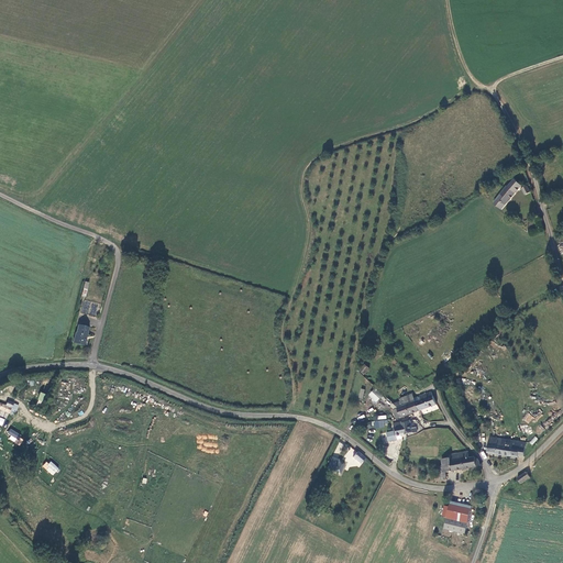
[(504,210),(523,185),(515,179),(509,187),(508,186),(495,205),(504,210)]
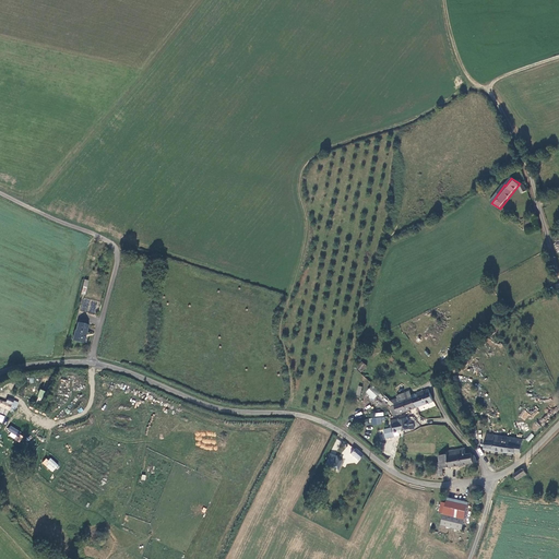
[(523,194),(528,191),(524,185),(519,188),(523,194)]
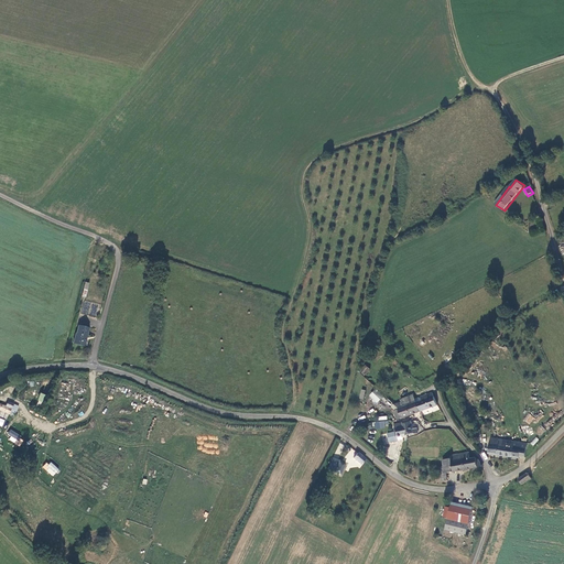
[(84,347),(88,329),(78,326),(76,334),(73,344),(84,347)]
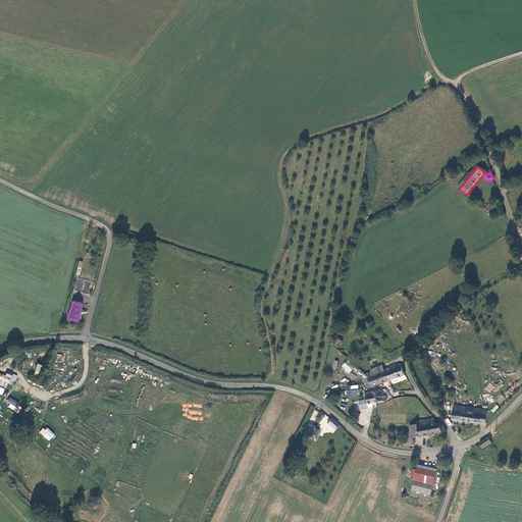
[(337,348),(343,342),(338,337),(333,345),(337,348)]
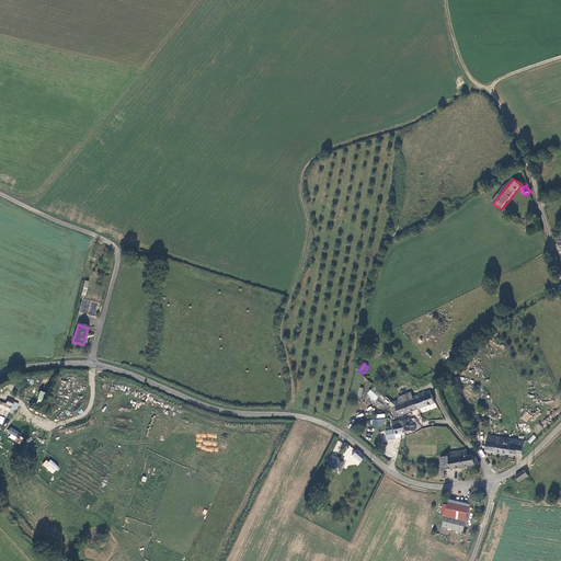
[(362,398),(365,389),(357,387),(355,396),(362,398)]
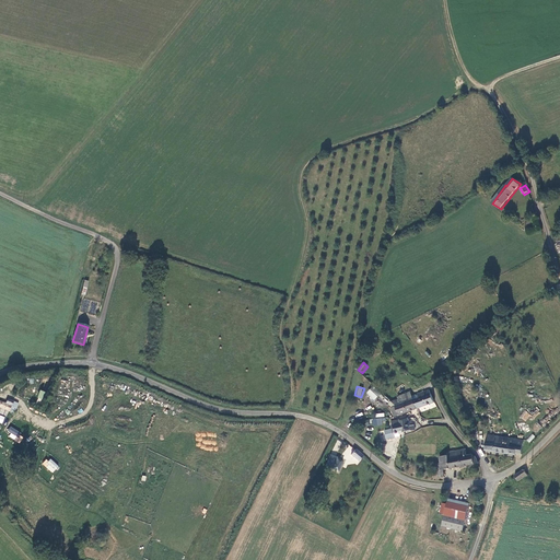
[(378,396),(371,388),(366,393),(375,400),(378,396)]
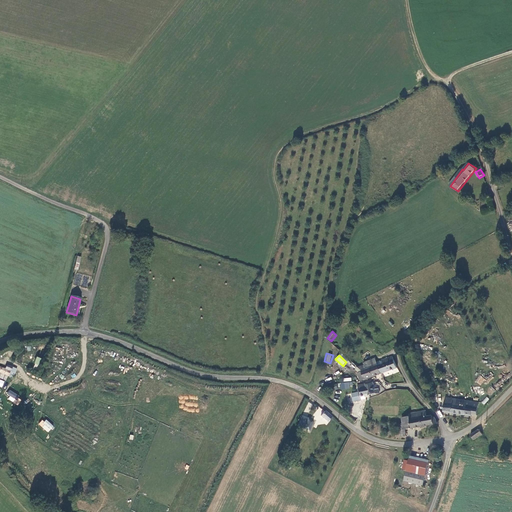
[(381,374),(397,368),(393,356),(382,360),(383,364),(378,366),(381,374)]
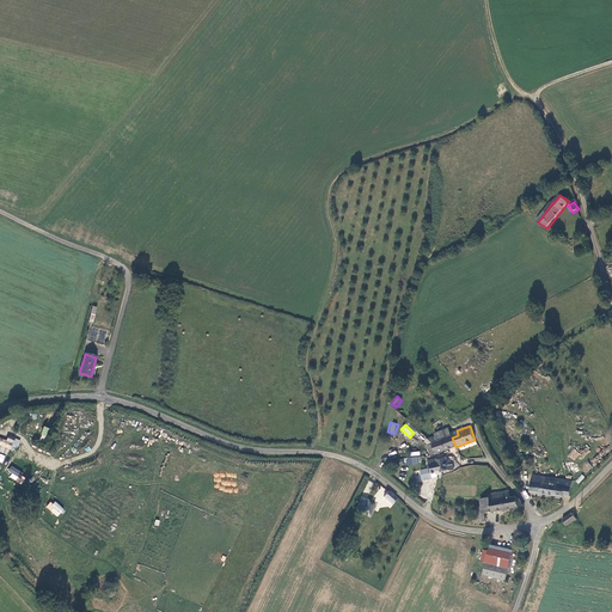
[(451,433),(448,428),(434,433),(435,436),(430,439),(432,445),(452,436),(451,433)]
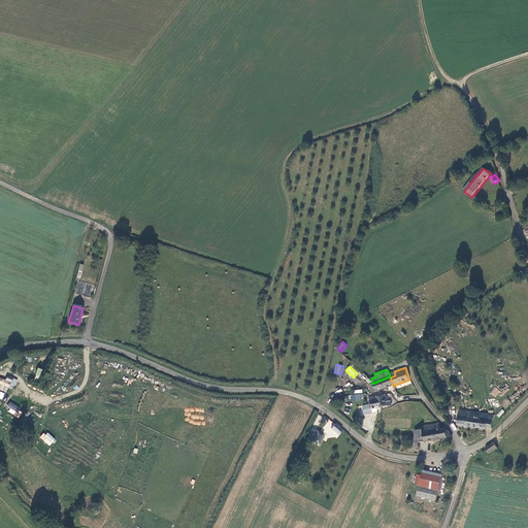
[(372,384),(376,392),(393,386),(390,377),(390,376),(372,384)]
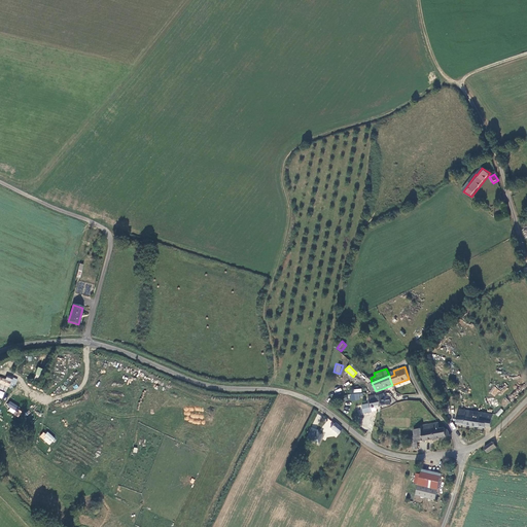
[(0,378),(0,383),(8,387),(11,379),(6,377),(5,381),(0,378)]
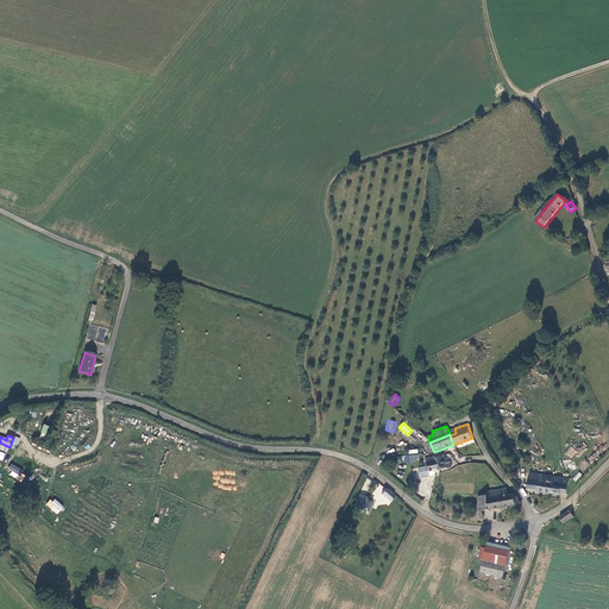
[(565,453),(571,459),(578,452),(571,446),(565,453)]
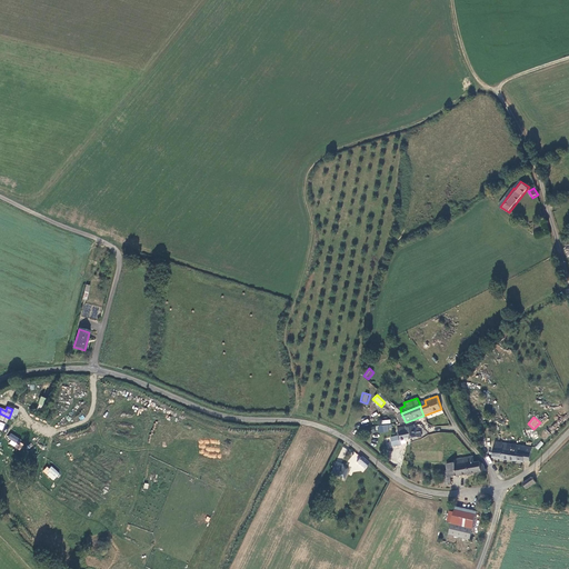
[(418,437),(416,425),(397,428),(399,436),(400,442),(401,442),(415,439),(413,438),(418,437)]
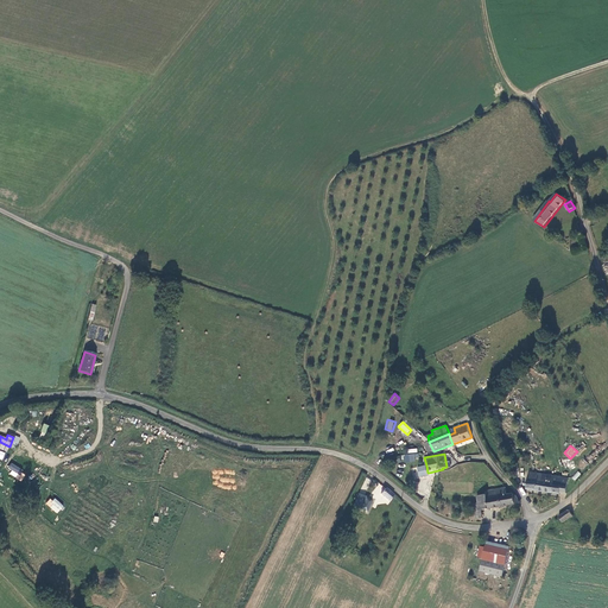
[(11,470),(10,474),(21,481),(26,473),(11,463),(7,468),(11,470)]
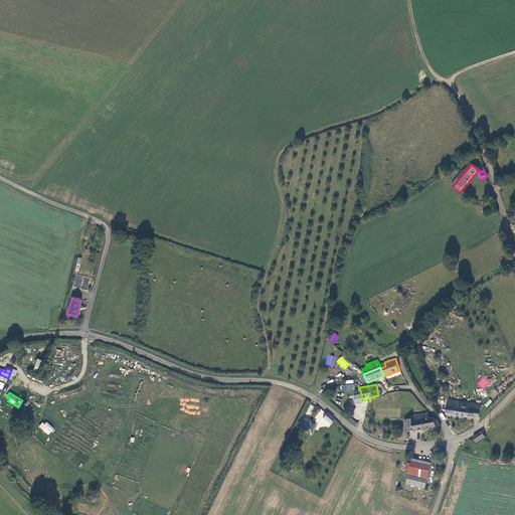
[(362,400),(361,394),(354,396),(356,404),(363,402),(363,400),(362,400)]
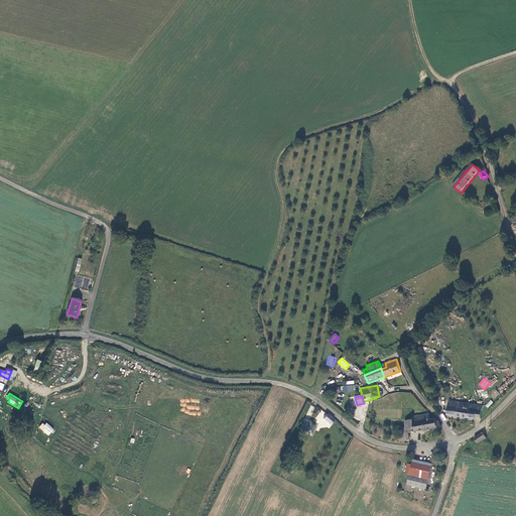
[(449,400),(447,407),(446,415),(476,420),(476,419),(481,420),(482,413),(483,406),(449,400)]
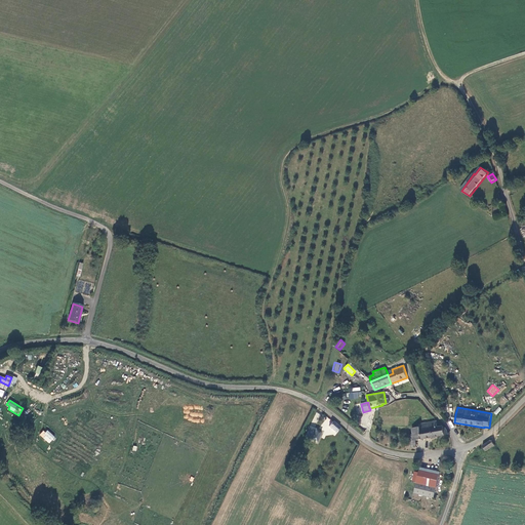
[(438,428),(437,420),(419,423),(420,428),(412,429),(413,435),(409,436),(410,442),(416,441),(445,436),(443,427),(438,428)]
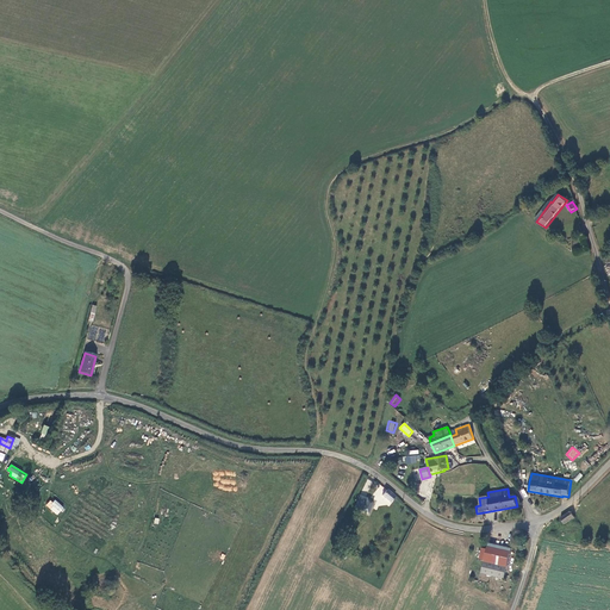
[(383,497),(390,503),(396,497),(387,490),(383,497)]
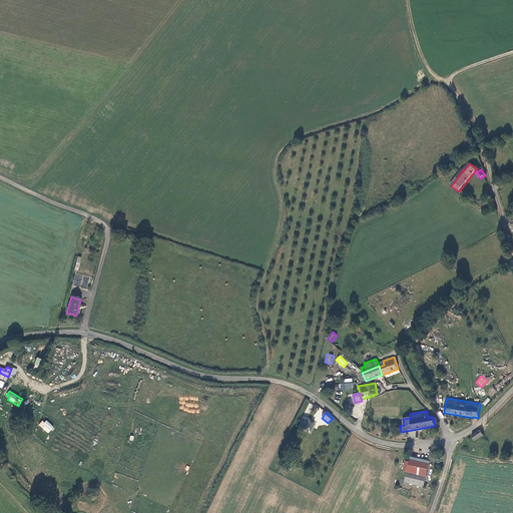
[(315,422),(303,416),(297,427),(310,433),(315,422)]
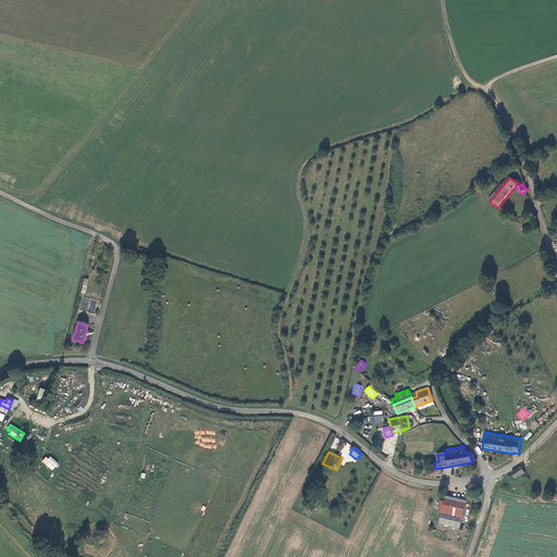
[(42,462),(52,471),(59,463),(49,455),(42,462)]
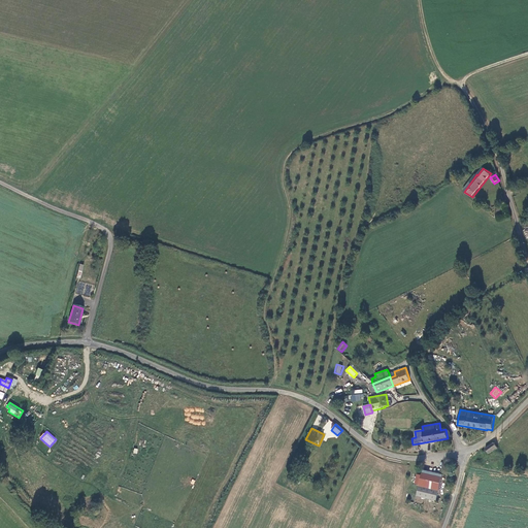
[(489,454),(497,449),(494,442),(485,449),(489,454)]
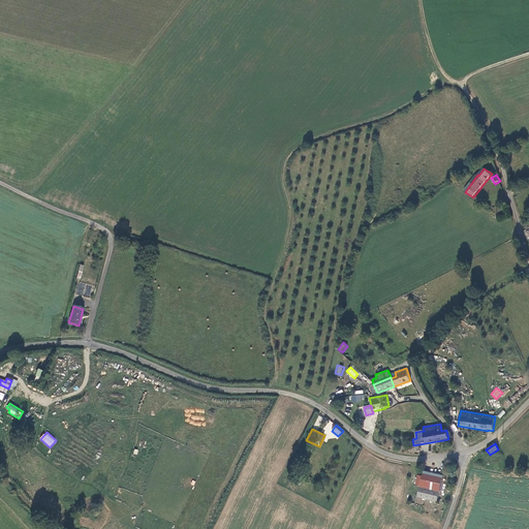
[(423,475),(423,476),(419,487),(438,491),(440,479),(423,475)]
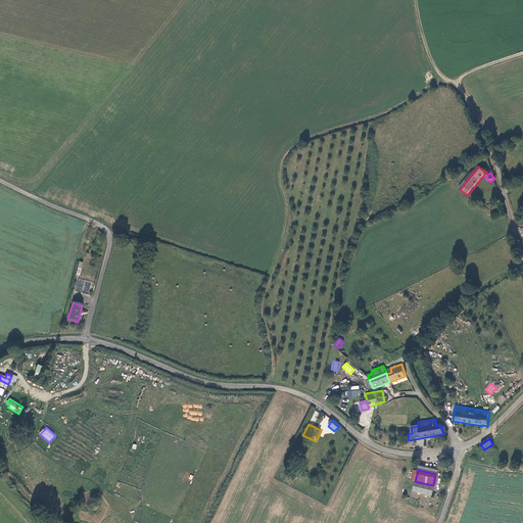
[(433,485),(415,481),(413,492),(430,496),(433,485)]
